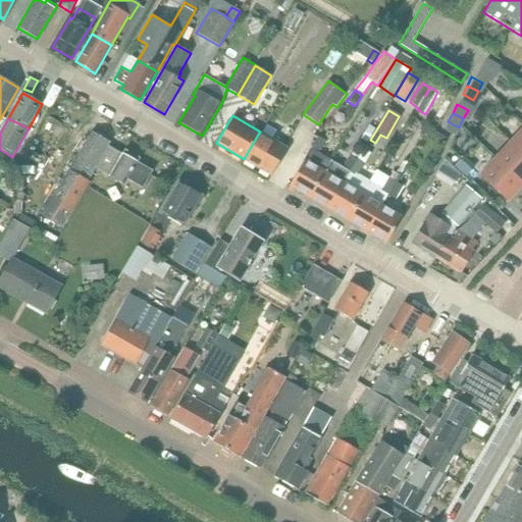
[(521,131),(511,143),(521,153),(521,131)]
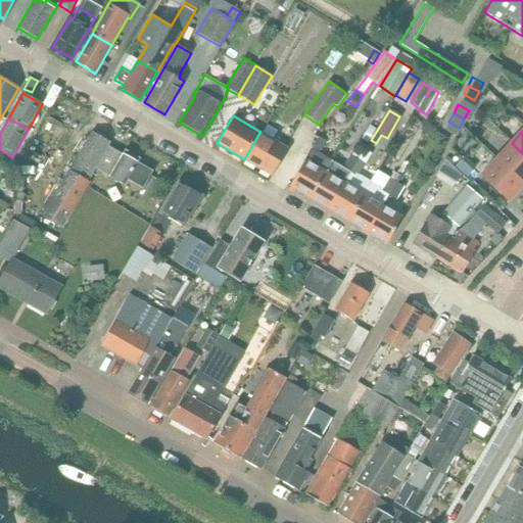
[(259,133),(244,159),(272,177),(288,148),(260,132),(259,133)]
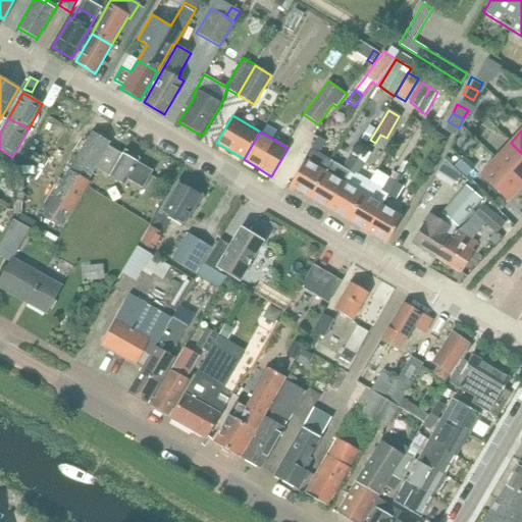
[(71,171),(43,217),(62,228),(90,183),(89,181),(110,142),(93,133),(71,171)]
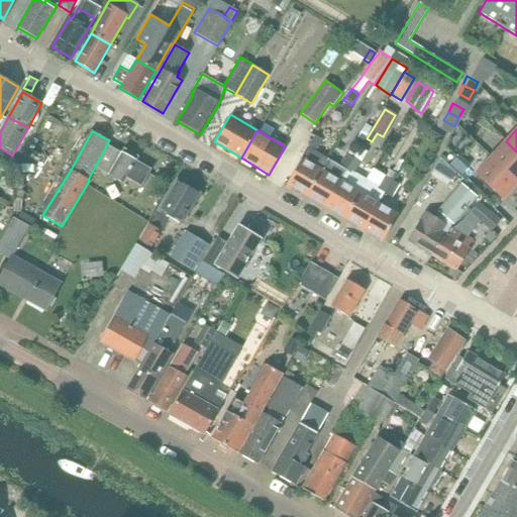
[(516,151),(506,141),(491,158),(516,181),(516,151)]
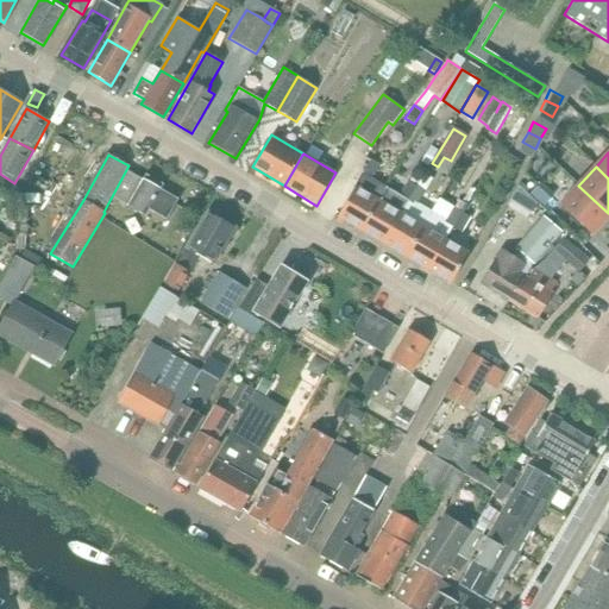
[(362,174),(337,218),(360,231),(383,187),(362,174)]
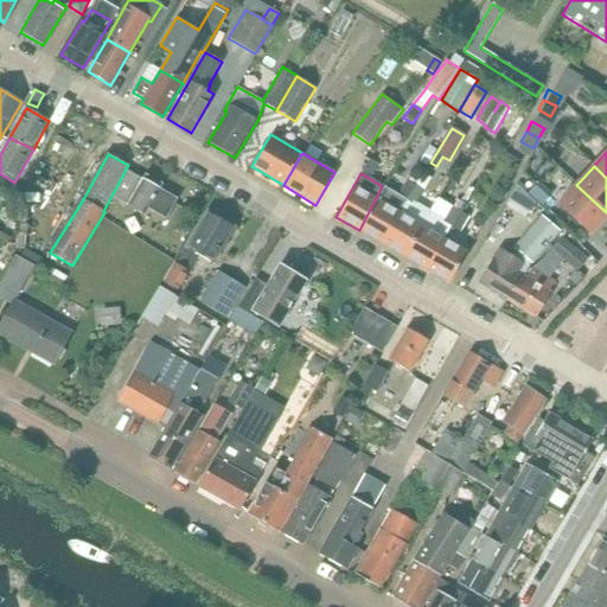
[(133,176),(119,202),(146,217),(149,210),(167,219),(179,199),(161,190),(164,185),(146,176),(142,181),(133,176)]
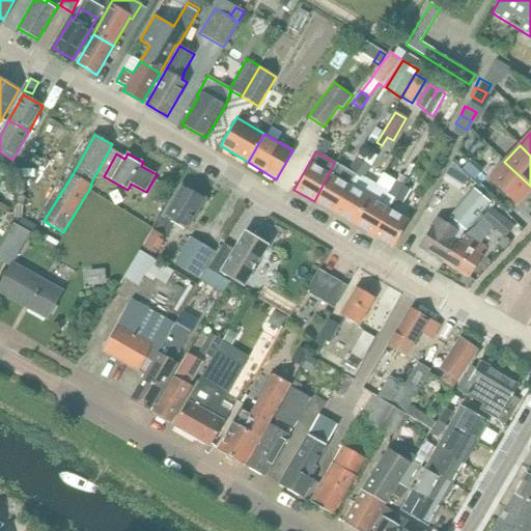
[(334,163),(314,201),(332,212),(362,162),(356,158),(347,171),(334,163)]
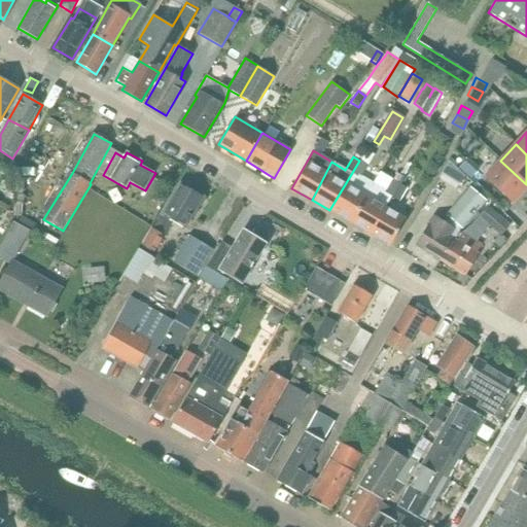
[(4,157),(0,165),(0,167),(16,176),(18,174),(16,174),(21,166),(4,157)]
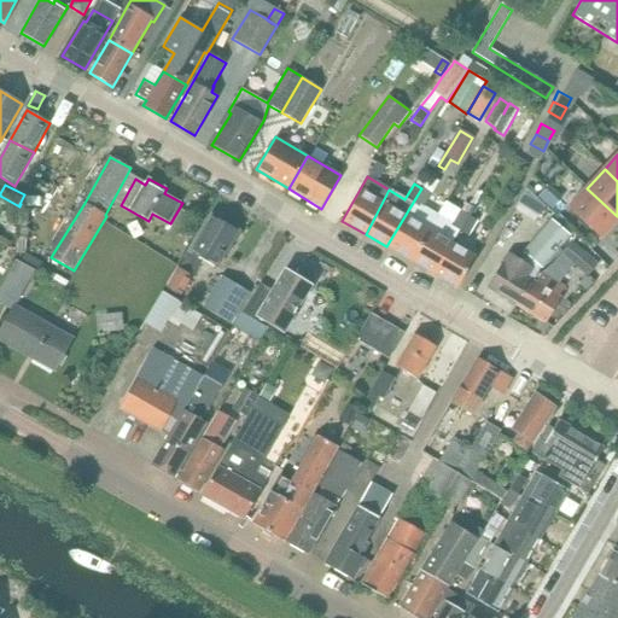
[(421,188),(386,246),(410,261),(427,228),(418,222),(424,210),(423,210),(431,194),(421,188)]
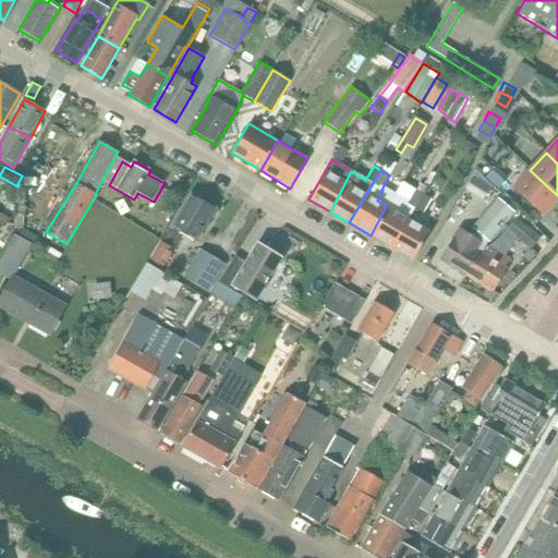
[(557,195),(530,170),(513,187),(543,215),(557,197),(557,195)]
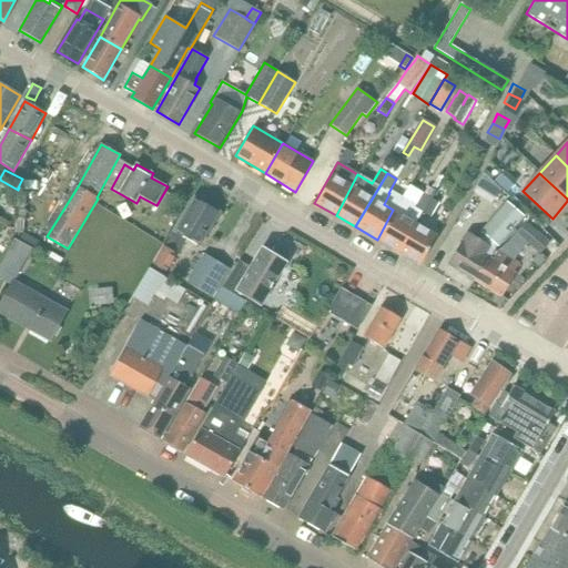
[(393,210),(377,240),(399,253),(416,223),(422,213),(430,217),(438,203),(432,199),(439,185),(434,182),(430,189),(428,186),(424,194),(422,193),(415,204),(403,196),(395,211),(393,210)]
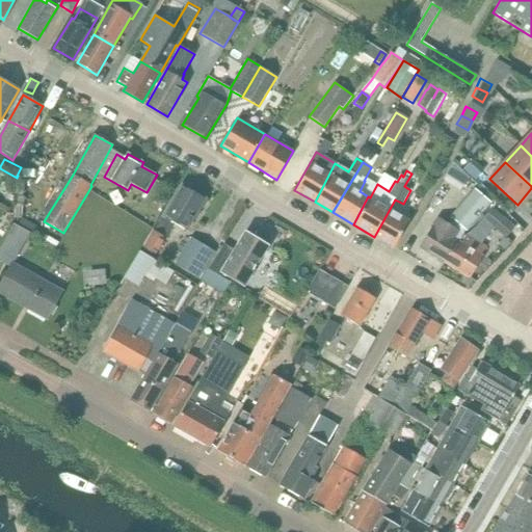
[(181,185),(155,231),(152,230),(141,247),(155,255),(164,237),(173,222),(186,230),(205,198),(181,185)]
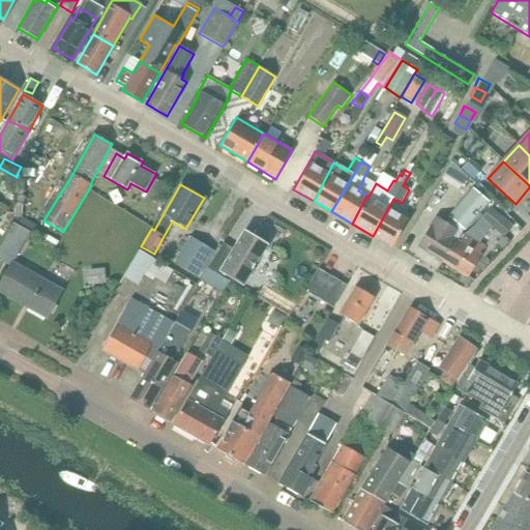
[(472,187),(447,216),(463,230),(476,214),(482,208),(486,204),(488,201),(476,190),(472,187)]
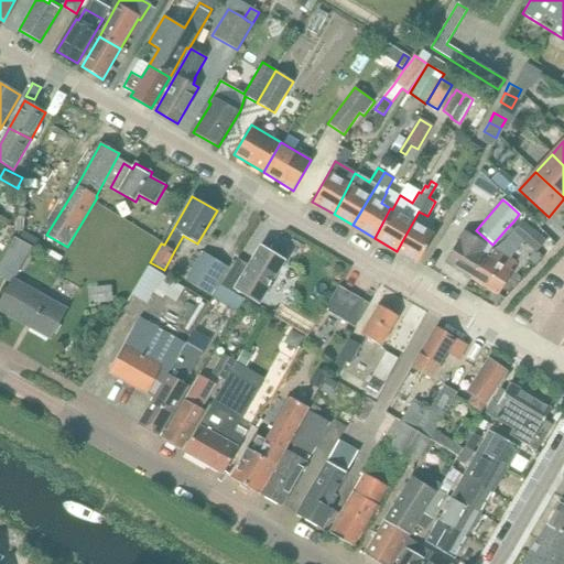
[(521,220),(511,232),(520,240),(522,242),(530,249),(534,252),(544,240),(545,240),(541,237),(521,220)]
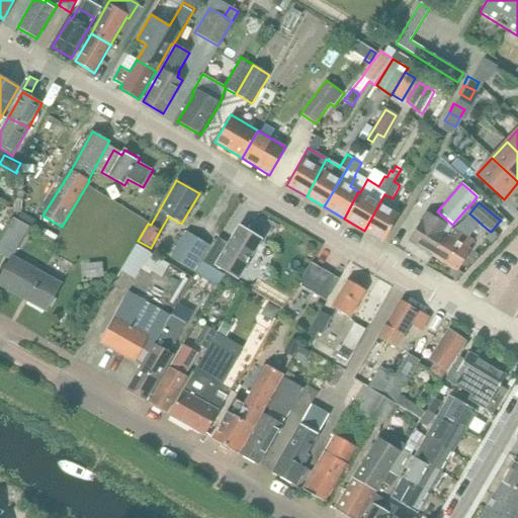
[(379,203),(364,231),(383,241),(399,214),(379,203)]
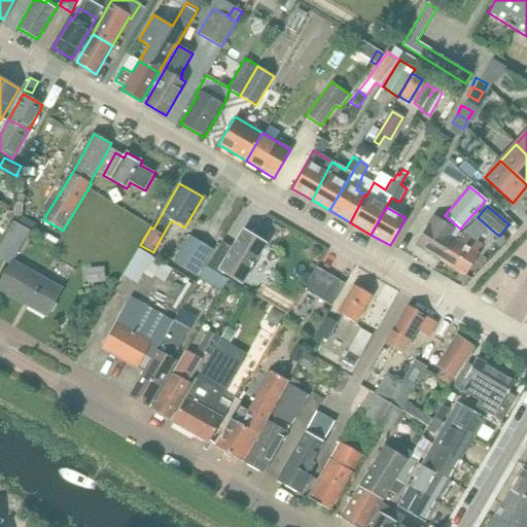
[(415,245),(440,260),(453,238),(459,234),(454,230),(455,229),(432,216),(415,245)]
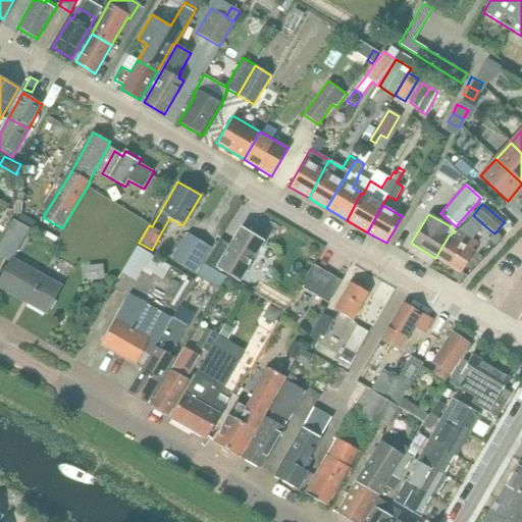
[(473,215),(466,222),(475,229),(477,226),(481,222),(473,215)]
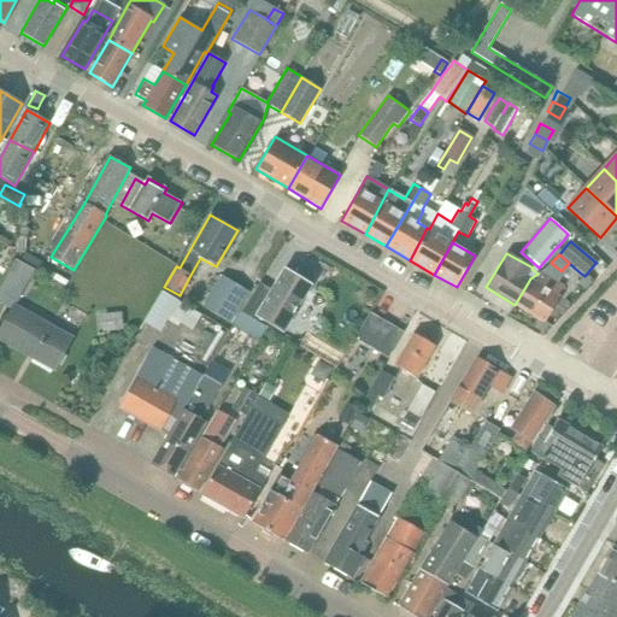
[(18,260),(17,262),(0,292),(0,303),(13,311),(0,334),(0,341),(54,372),(74,339),(16,307),(36,271),(18,260)]
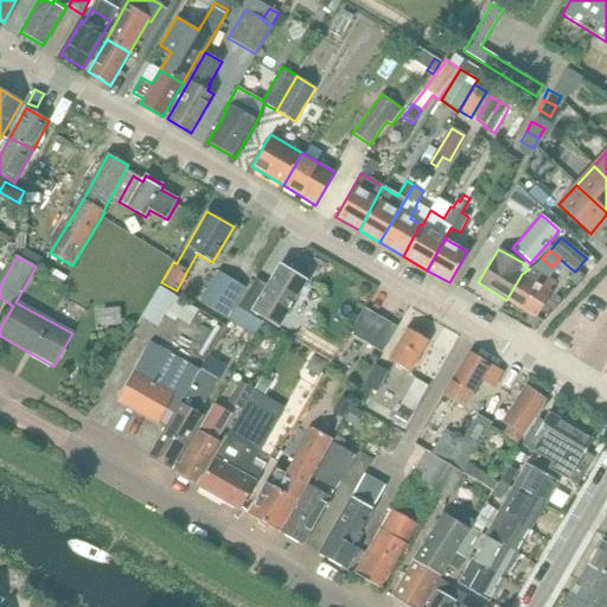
[(542,259),(531,267),(542,274),(549,279),(555,270),(562,261),(560,259),(555,263),(553,267),(542,259)]
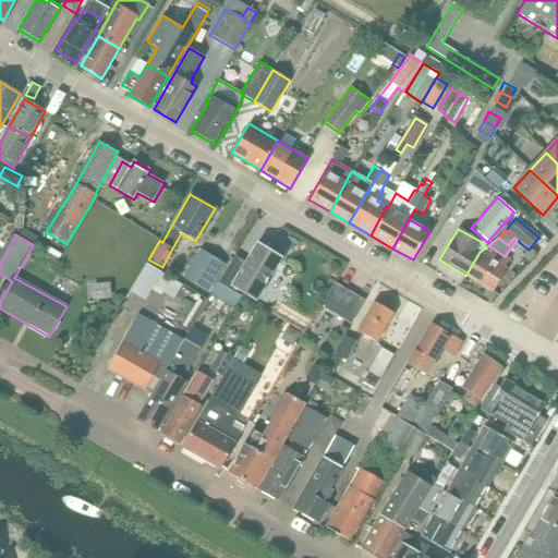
[(219,282),(218,283),(219,283),(230,290),(232,291),(234,287),(235,287),(256,300),(281,258),(261,245),(249,265),(247,264),(234,256),(219,282)]
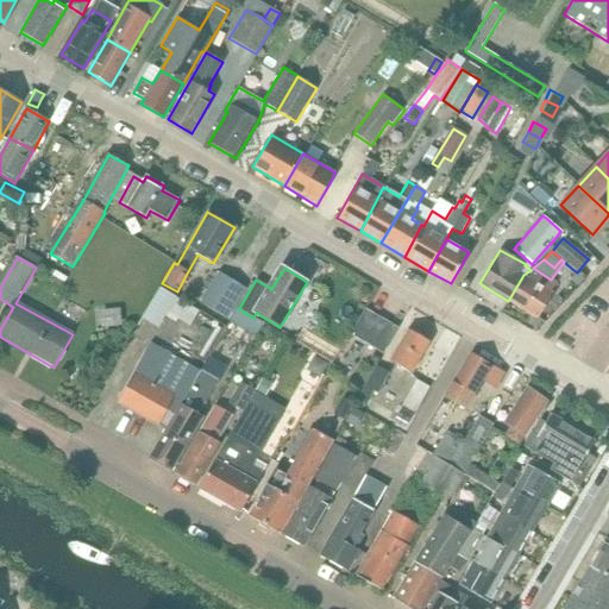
[(523,275),(508,301),(538,319),(553,294),(551,293),(557,283),(551,280),(544,275),(533,268),(532,270),(531,270),(523,275)]
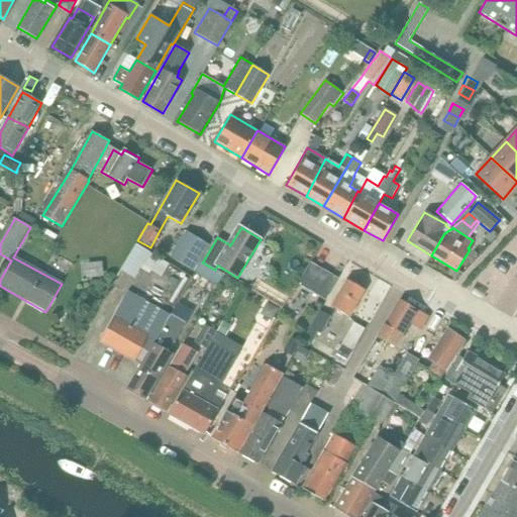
[(177,246),(170,257),(193,272),(200,260),(209,244),(186,231),(177,246)]
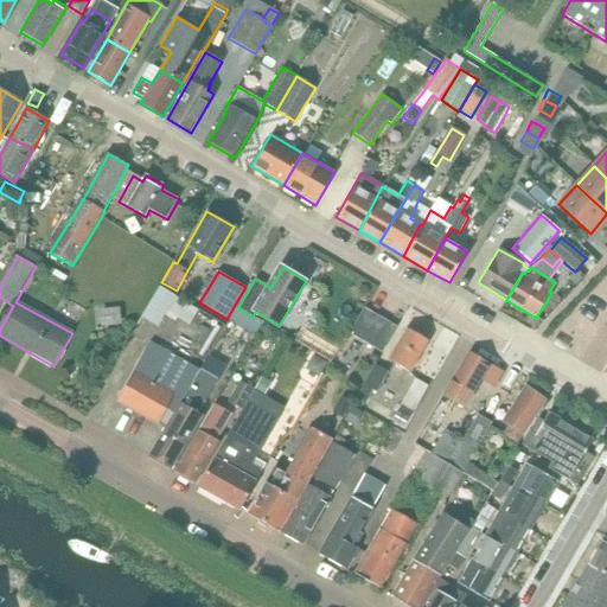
[(176,298),(164,315),(174,321),(177,318),(189,326),(197,311),(176,298)]
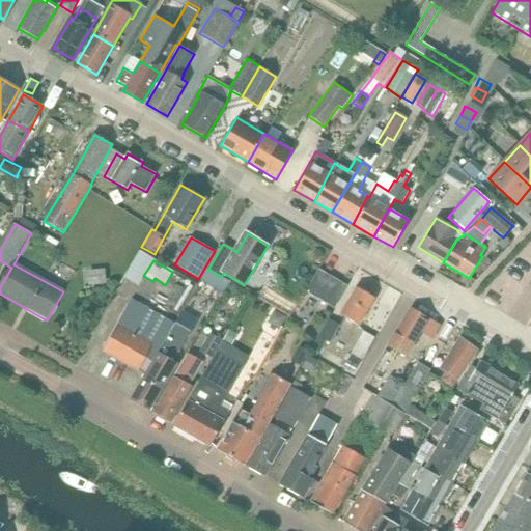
[(87,271),(88,285),(107,283),(105,269),(87,271)]
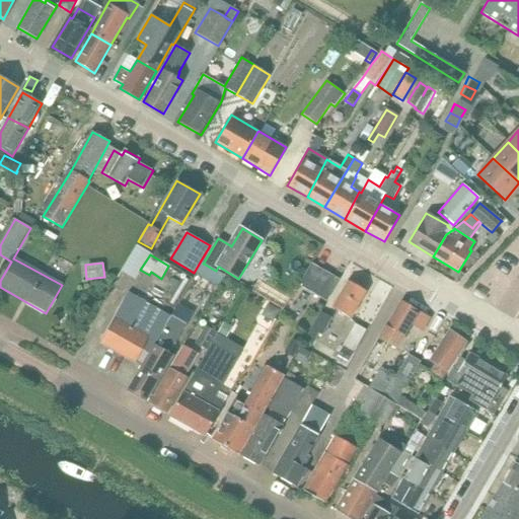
[(201,266),(195,275),(196,275),(207,282),(217,288),(225,276),(216,271),(214,270),(204,264),(203,264),(203,263),(201,266)]
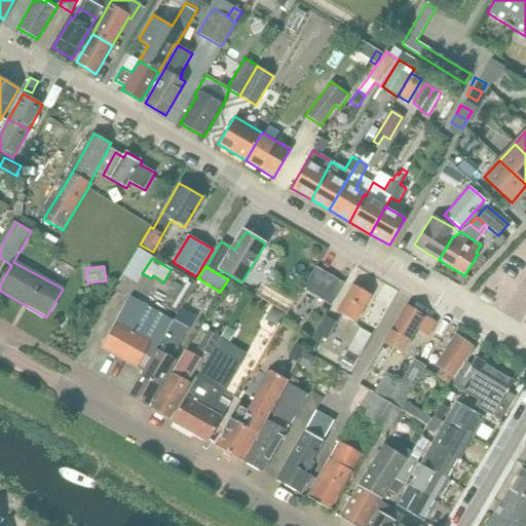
[(313,267),(301,290),(326,303),(338,279),(313,267)]
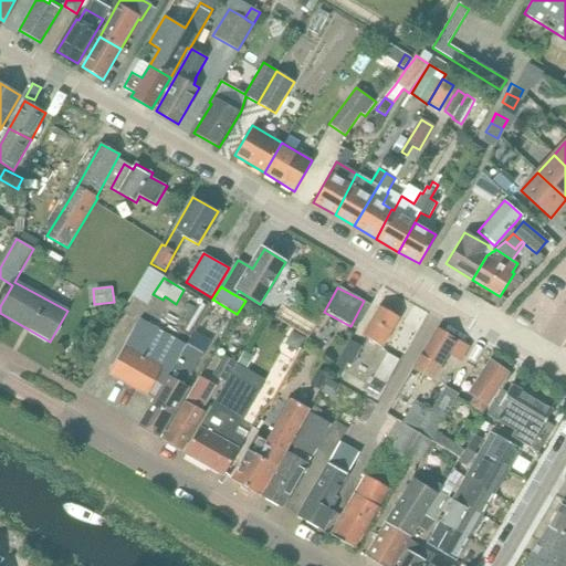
[(379,306),(363,336),(381,347),(399,318),(379,306)]
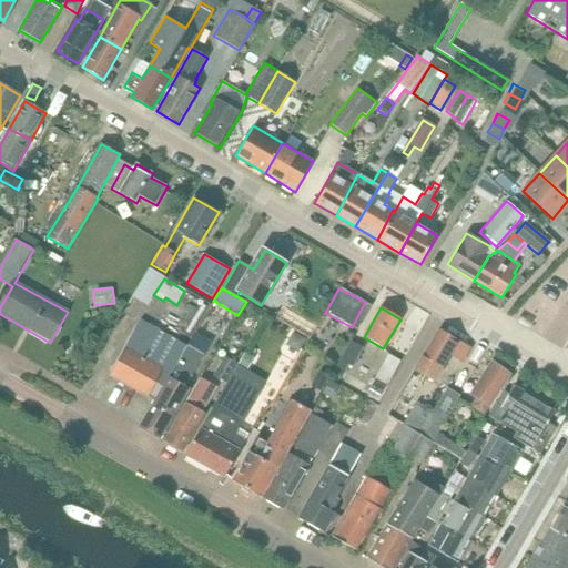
[(142,322),(111,375),(149,397),(150,396),(156,399),(170,377),(186,347),(142,322)]
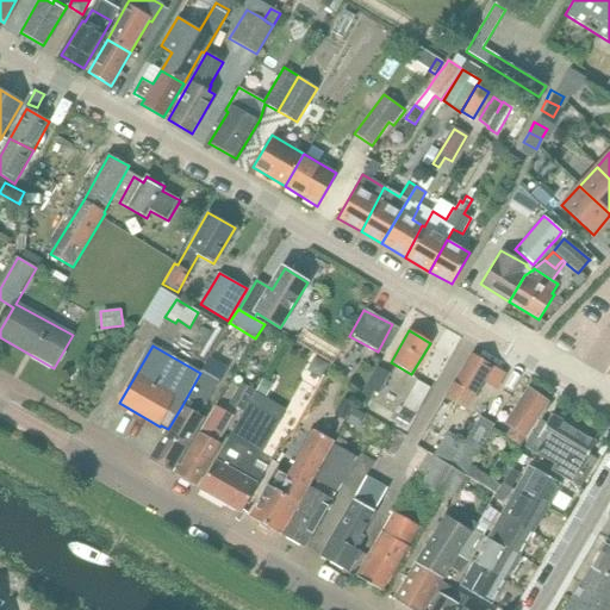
[(430,422),(431,423),(418,447),(427,453),(441,428),(442,429),(456,404),(466,410),(473,397),(474,398),(483,383),(496,390),(504,374),(471,355),(455,381),(446,399),(444,398),(430,422)]
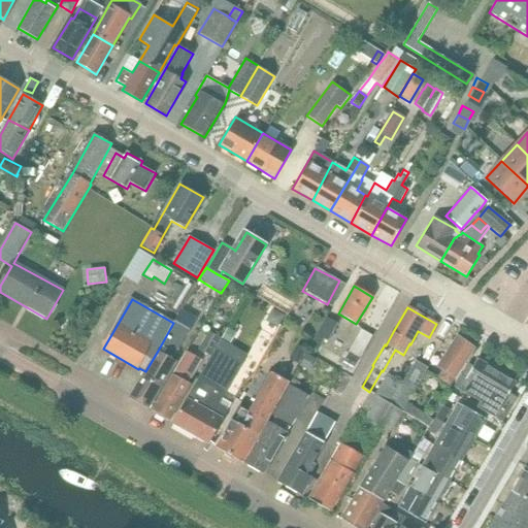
[(309,347),(318,351),(324,339),(327,341),(337,324),(326,318),(309,347)]
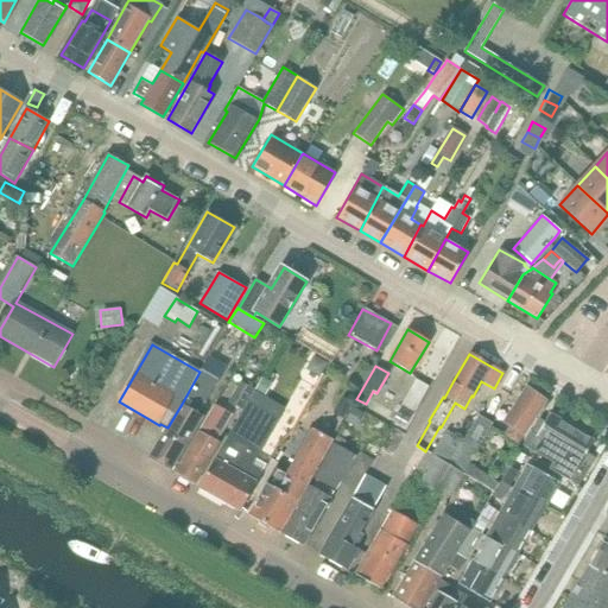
[(150,458),(171,472),(197,425),(203,416),(200,415),(198,413),(219,380),(201,369),(200,372),(182,404),(168,428),(150,458)]
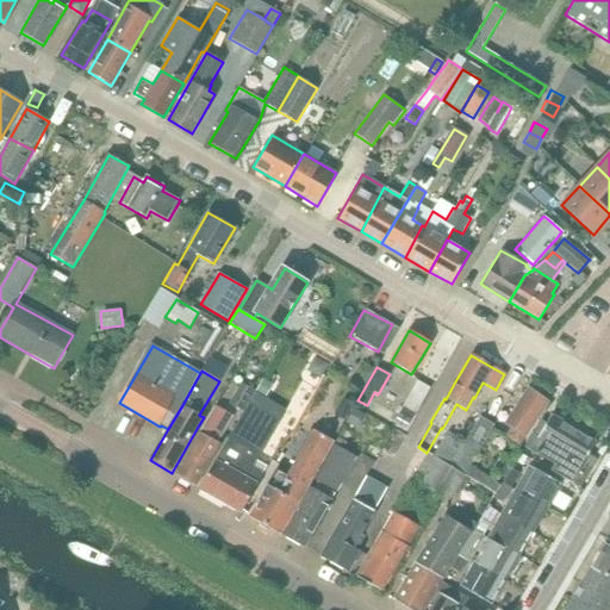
[(255,392),(255,393),(256,393),(263,398),(265,399),(273,385),(265,380),(262,379),(255,392)]
